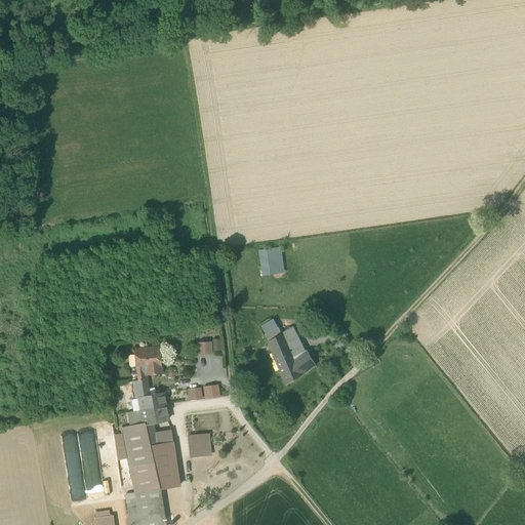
[(282,247),(258,250),(261,276),(285,272),(282,247)]
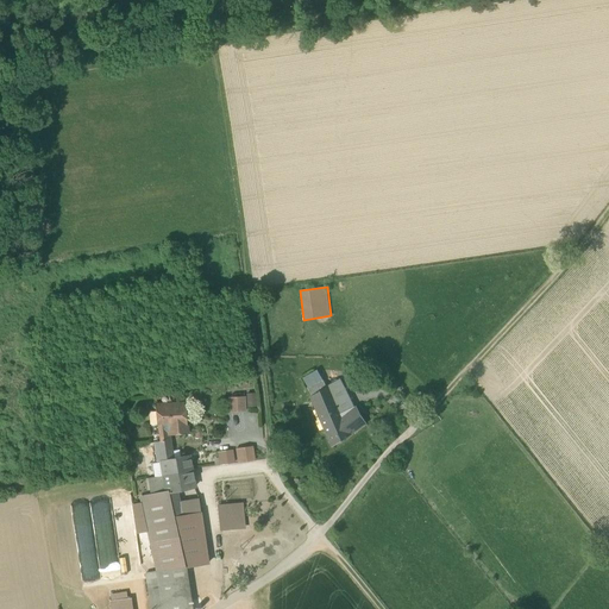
[(308,388),(312,396),(324,389),(320,381),(308,388)]
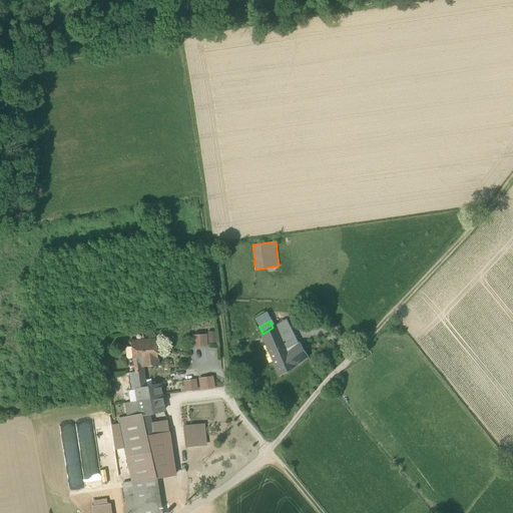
[(286,321),(277,326),(273,328),(263,334),(269,347),(271,353),(286,344),(280,330),(289,326),(286,321)]
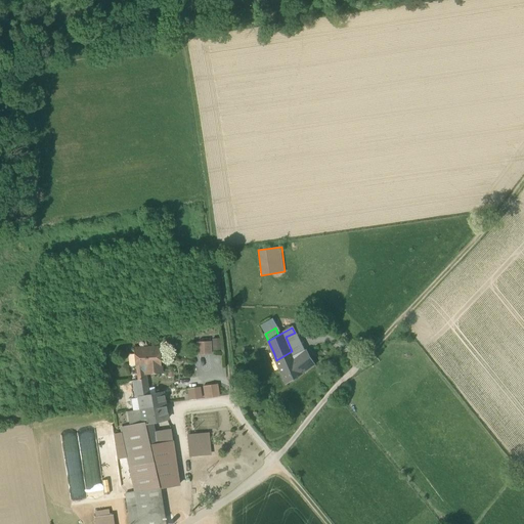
[(295,358),(303,353),(295,333),(286,337),(292,351),(295,358)]
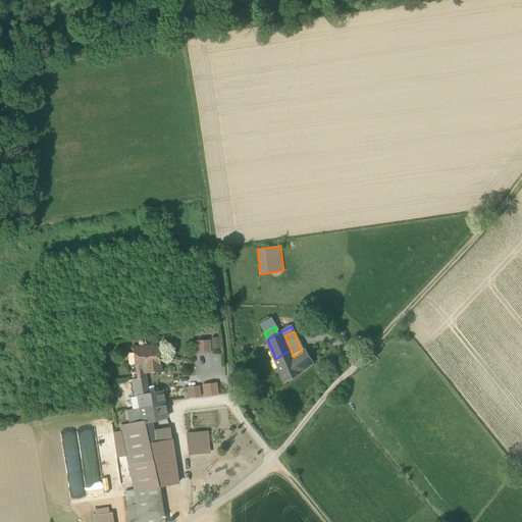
[(196,341),(197,354),(210,353),(209,340),(196,341)]
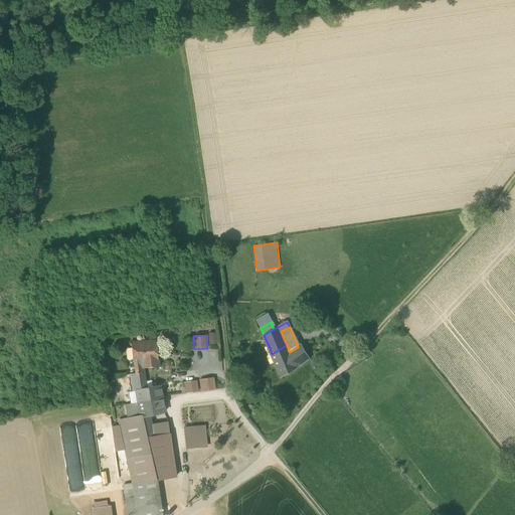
[(133,359),(134,359),(142,359),(143,367),(158,366),(156,341),(131,342),(133,359)]
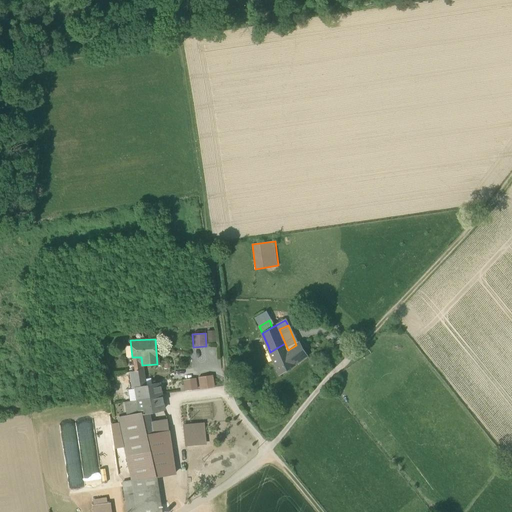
[(270,352),(279,374),(288,369),(295,363),(288,350),(285,343),(270,352)]
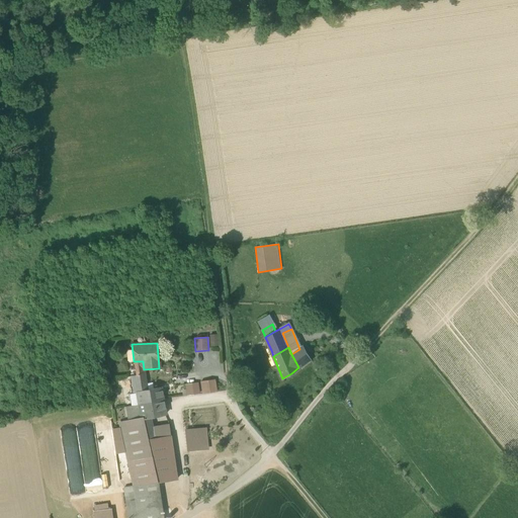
[(291,354),(298,367),(310,359),(303,347),(299,349),(291,354)]
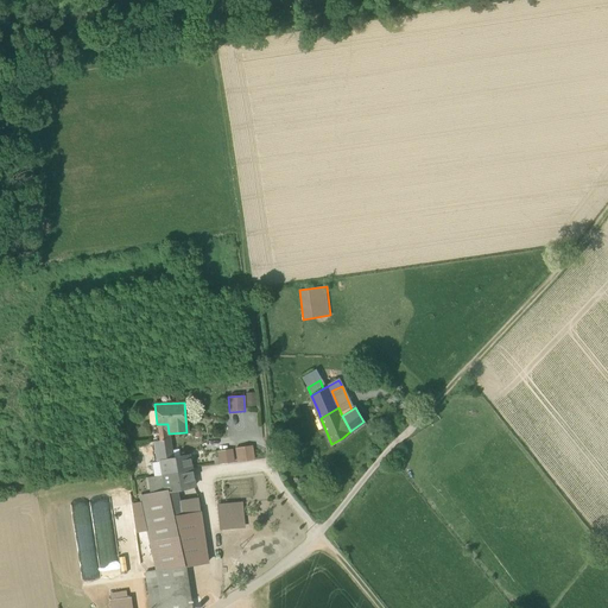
[(170,441),(169,434),(168,424),(158,424),(160,441),(153,441),(157,462),(159,461),(159,460),(172,457),(170,441)]
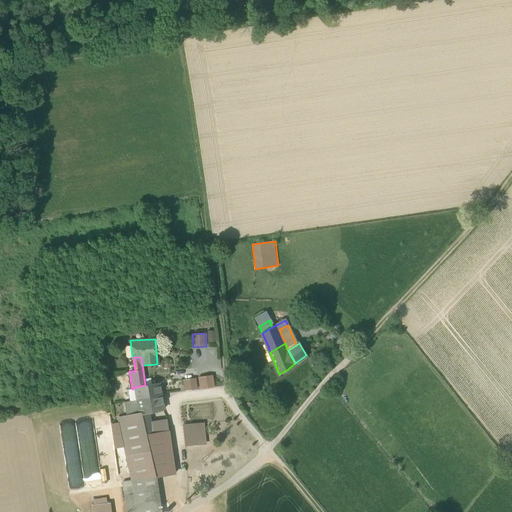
[(199,377),(200,389),(213,387),(211,375),(199,377)]
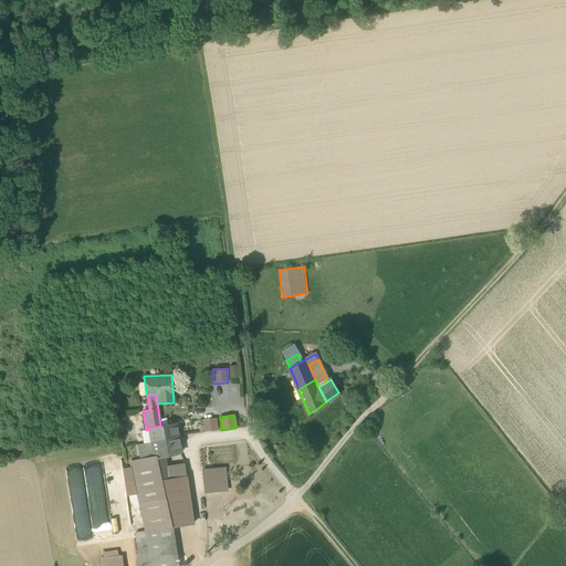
[(199,420),(202,432),(217,428),(213,416),(199,420)]
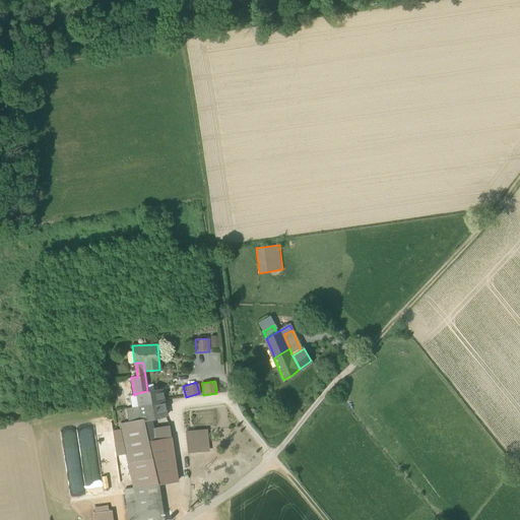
[(161,388),(147,391),(136,393),(136,394),(138,406),(164,401),(161,388)]
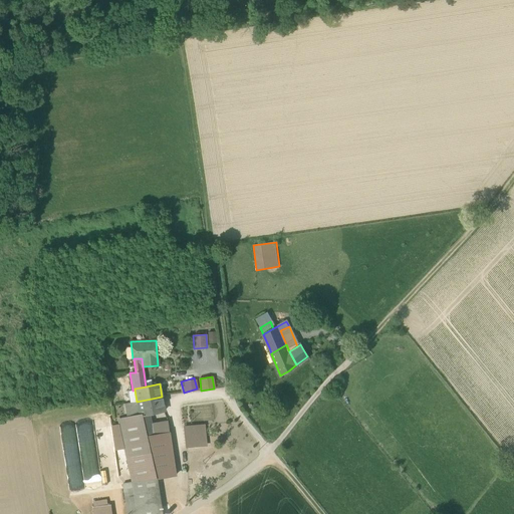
[(162,397),(137,402),(139,415),(139,416),(149,414),(164,411),(162,397)]
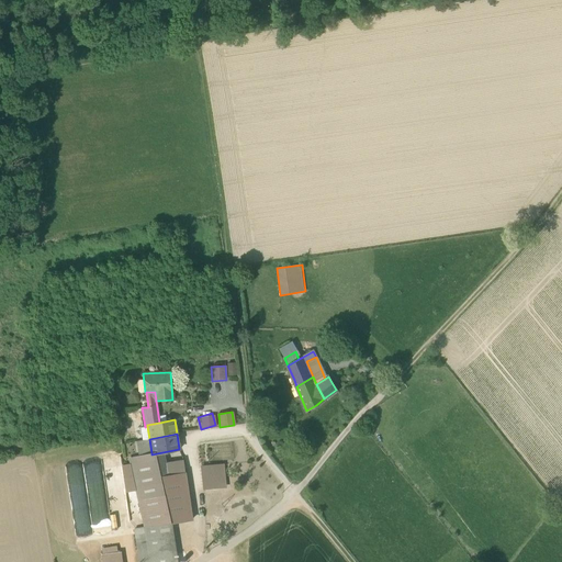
[(146,454),(152,453),(149,439),(136,441),(138,456),(146,454)]
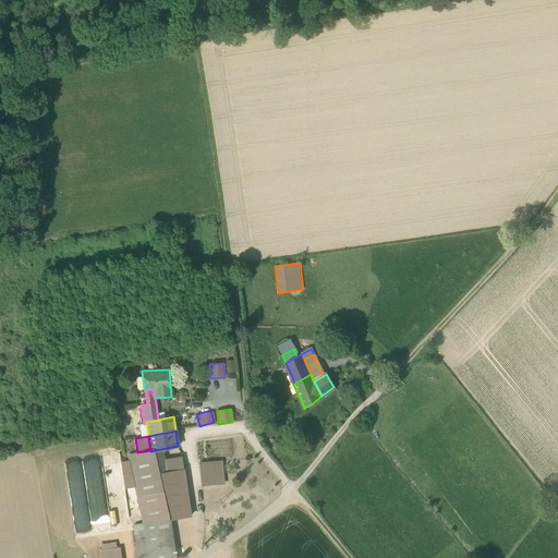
[(150,450),(145,451),(157,510),(167,509),(187,506),(185,487),(186,487),(183,470),(167,473),(165,460),(161,449),(150,451),(150,450)]
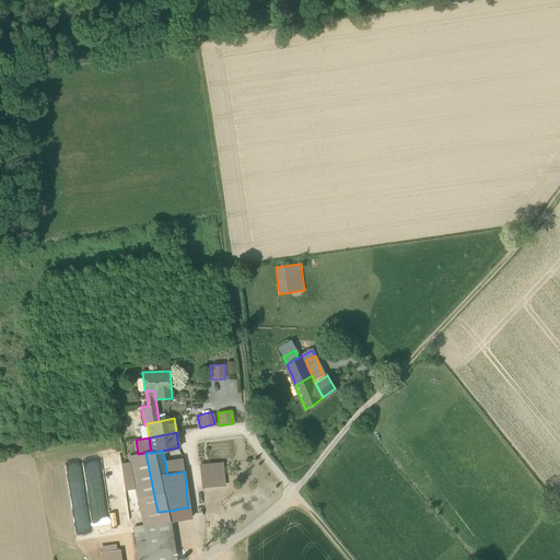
[(144,525),(168,521),(167,511),(158,512),(146,453),(138,454),(132,455),(130,456),(138,498),(144,525)]
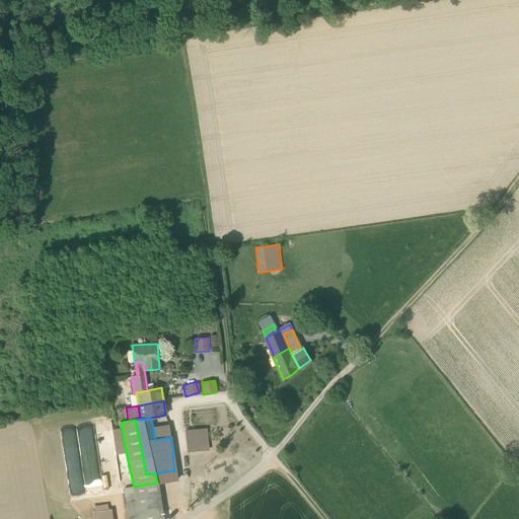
[(169,426),(153,428),(155,440),(170,437),(169,426)]
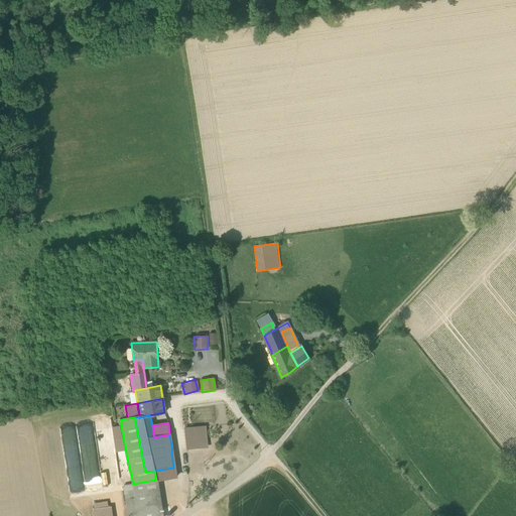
[(184,428),(186,448),(207,446),(205,427),(184,428)]
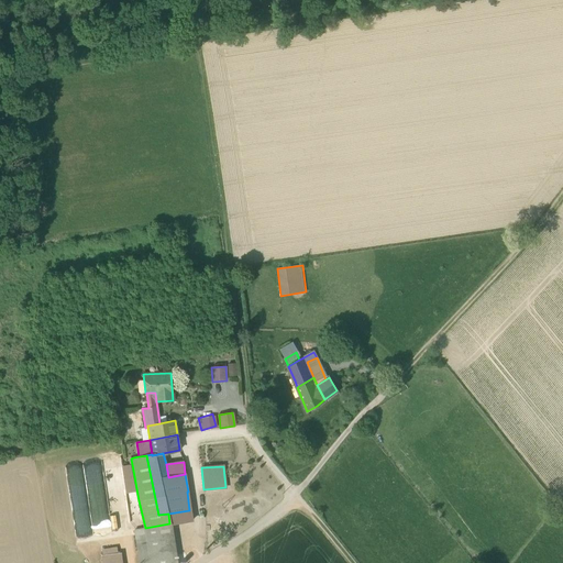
[(172,523),(169,523),(145,528),(150,562),(177,562),(176,556),(172,523)]
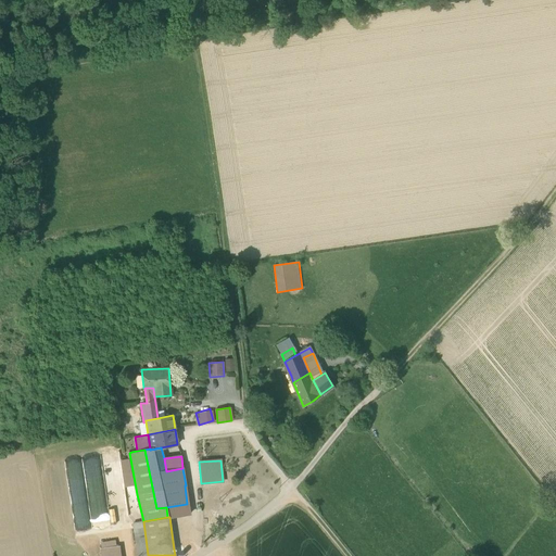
[(138,555),(148,555),(143,521),(134,522),(138,555)]
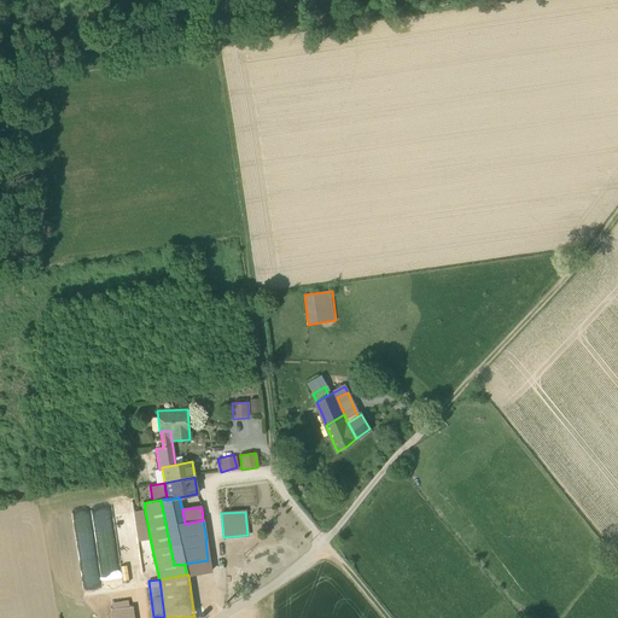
[(193,611),(194,617),(203,617),(213,613),(209,602),(193,611)]
